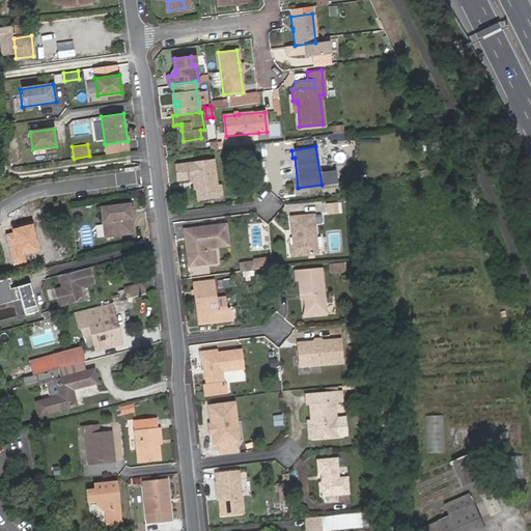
[(218,195),(217,187),(213,161),(175,165),(177,179),(187,178),(194,177),(196,189),(198,200),(218,197),(218,195)]
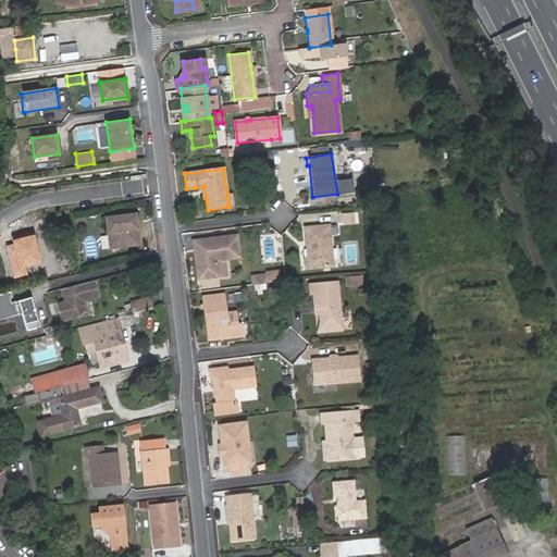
[(203,186),(196,187),(196,192),(201,190),(202,199),(206,198),(203,186)]
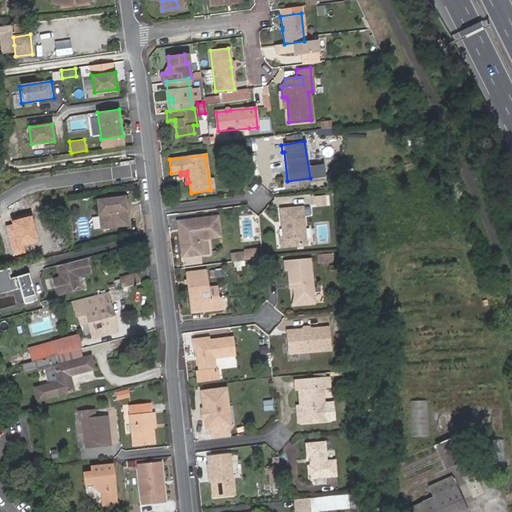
[(126,206),(125,196),(98,199),(101,228),(129,225),(127,211),(125,211),(125,208),(126,206)]
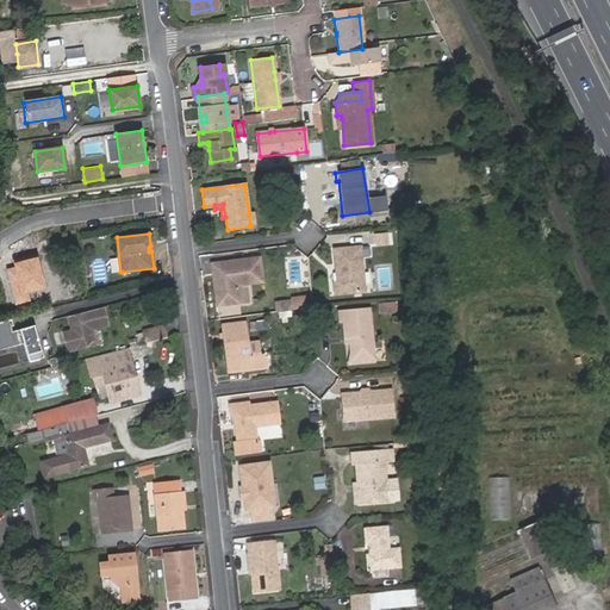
[(332,250),(337,284),(334,284),(335,294),(365,291),(359,247),(332,250)]
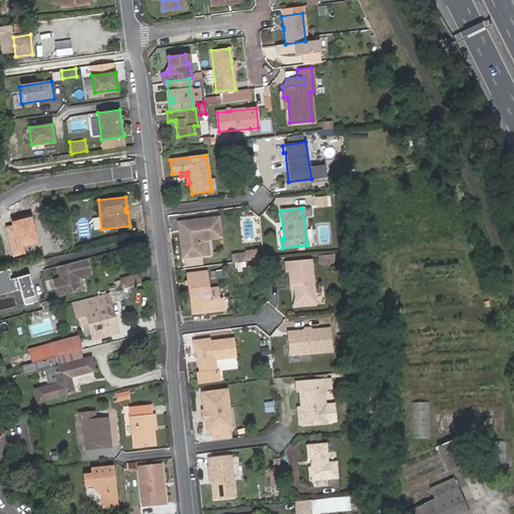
[(31,216),(11,221),(12,225),(5,227),(13,257),(25,254),(23,247),(39,243),(31,216)]
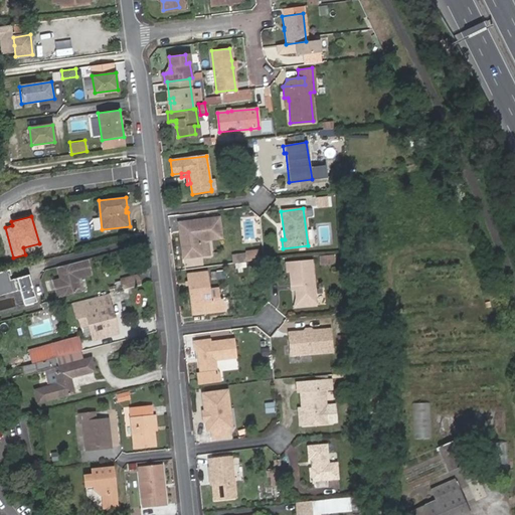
[(220,217),(180,222),(184,258),(203,255),(201,240),(211,239),(222,237),(220,217)]
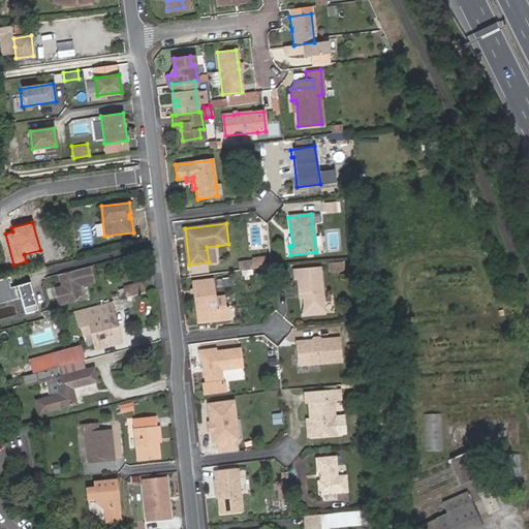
[(58,260),(74,256),(70,240),(54,244),(58,260)]
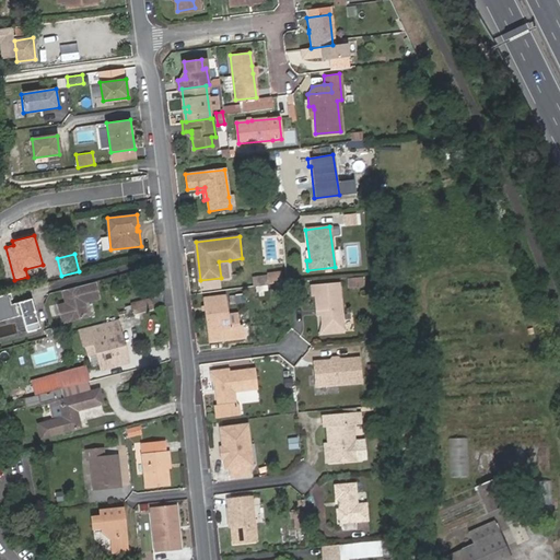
[(219,261),(221,278),(232,277),(230,260),(219,261)]
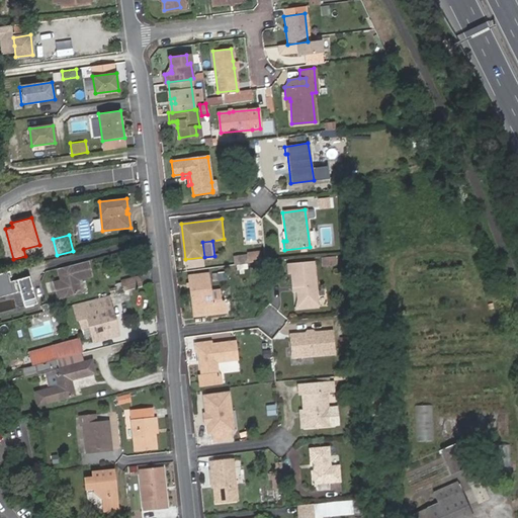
[(336,256),(321,255),(321,267),(336,267),(336,256)]
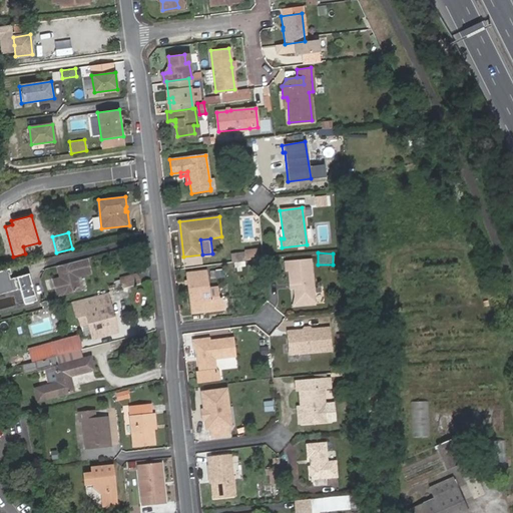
[(244,254),(236,255),(237,263),(245,263),(244,254)]
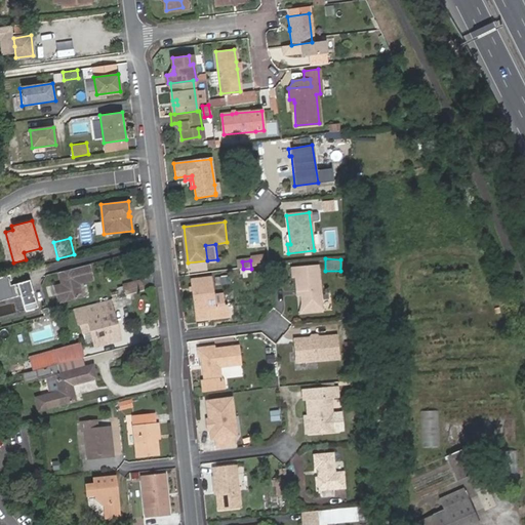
[(89,265),(58,272),(62,284),(54,286),(57,303),(82,296),(79,288),(78,287),(77,284),(78,284),(93,280),(89,265)]
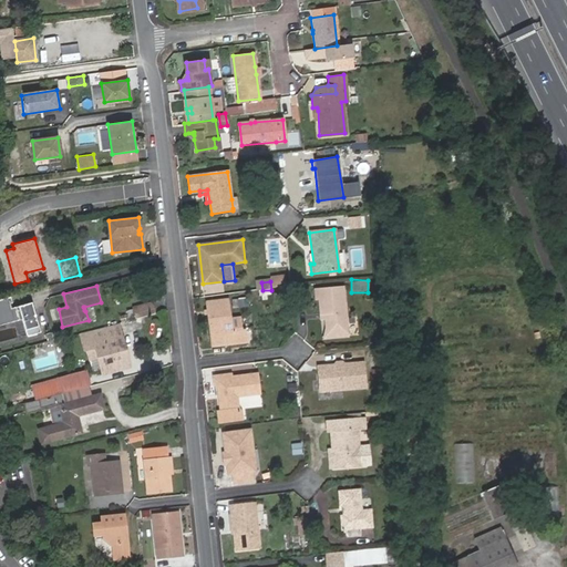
[(326,315),(326,320),(327,330),(334,336),(348,333),(344,287),(315,289),(317,298),(320,298),(321,315),(326,315)]
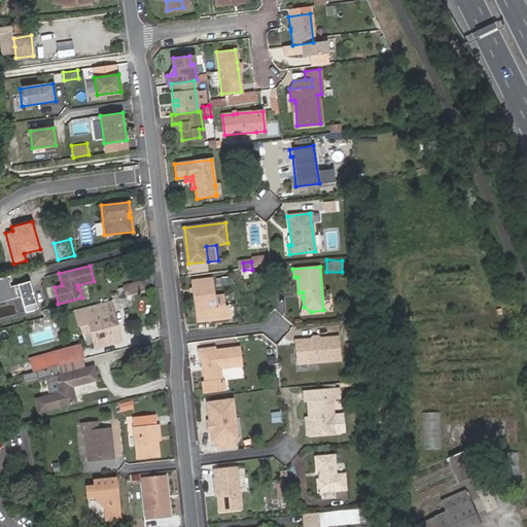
[(8,276),(0,277),(0,300),(22,294),(26,311),(38,308),(31,280),(9,286),(8,281),(10,281),(8,276)]
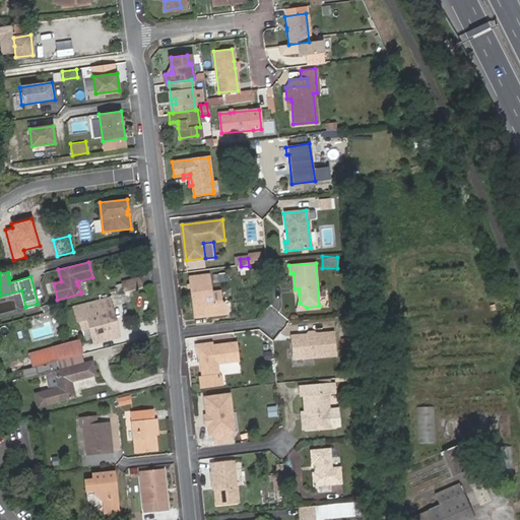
[(214,304),(210,275),(192,276),(196,316),(226,312),(225,302),(214,304)]
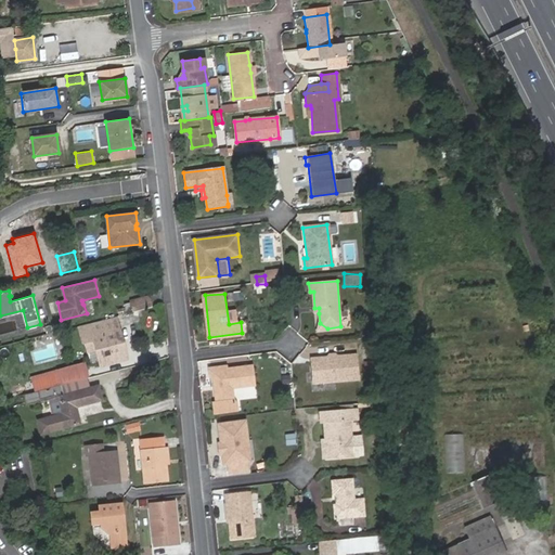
[(132,312),(153,307),(150,296),(130,301),(132,312)]
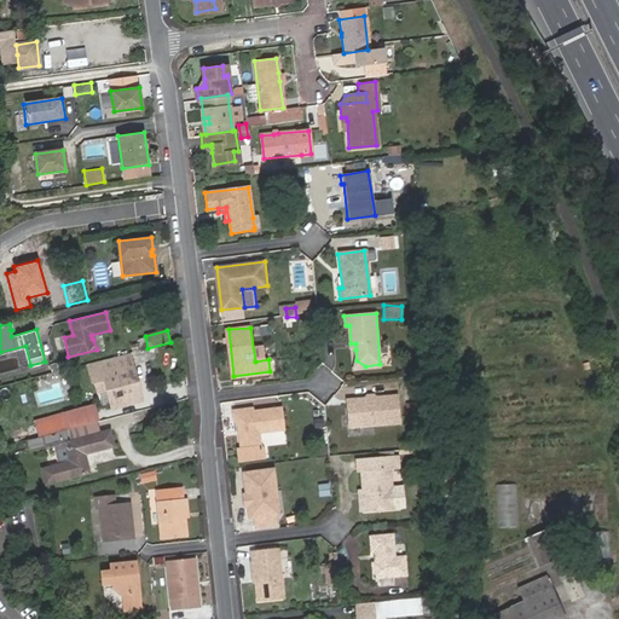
[(129,353),(111,358),(115,369),(133,364),(129,353)]
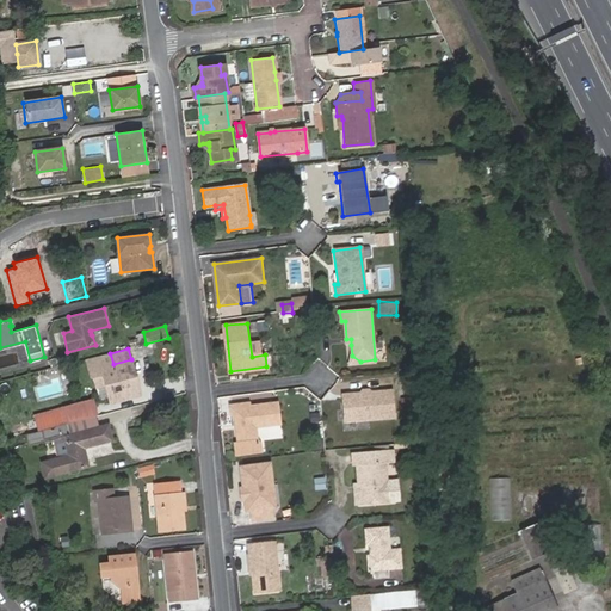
[(110,353),(98,356),(88,358),(92,374),(93,372),(97,387),(106,384),(111,402),(135,396),(130,376),(135,375),(131,359),(113,364),(110,353)]
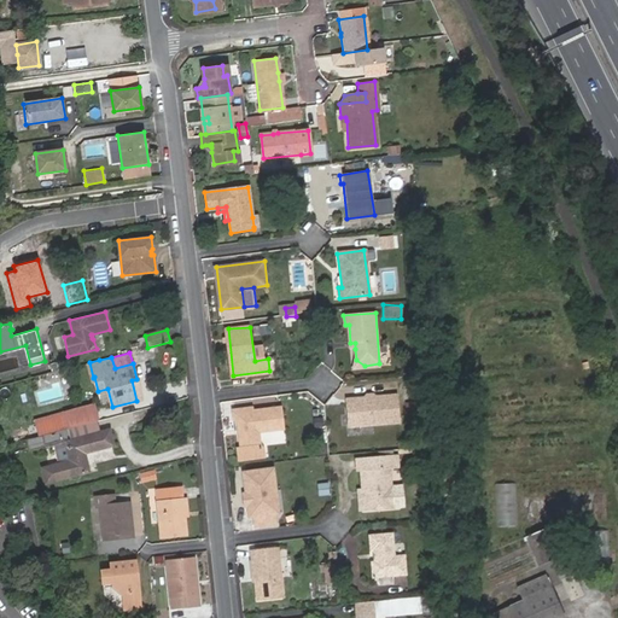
[(365,366),(356,360),(357,369),(380,367),(379,363),(365,366)]
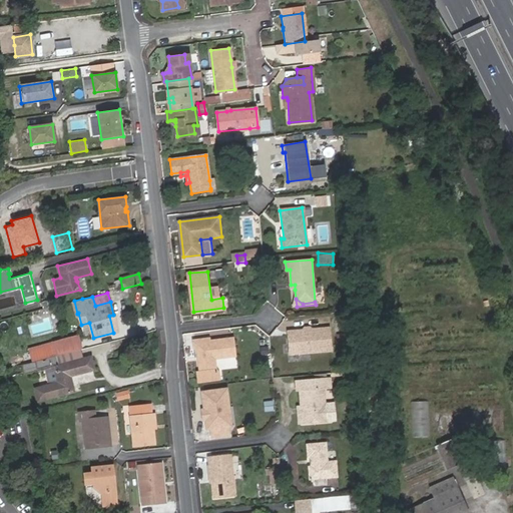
[(118,331),(113,315),(109,316),(113,333),(118,331)]
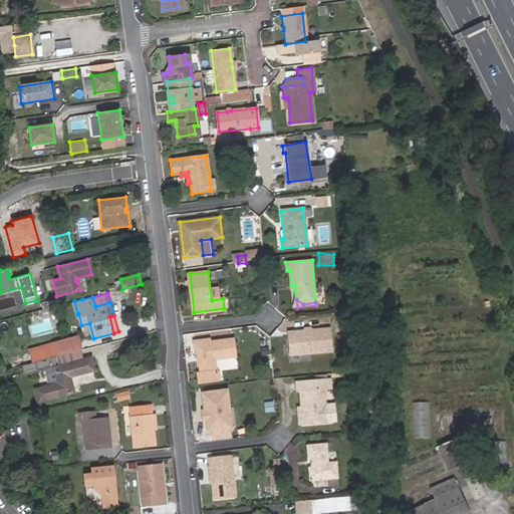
[(313,329),(303,330),(289,332),(292,353),(331,350),(329,328),(313,329)]
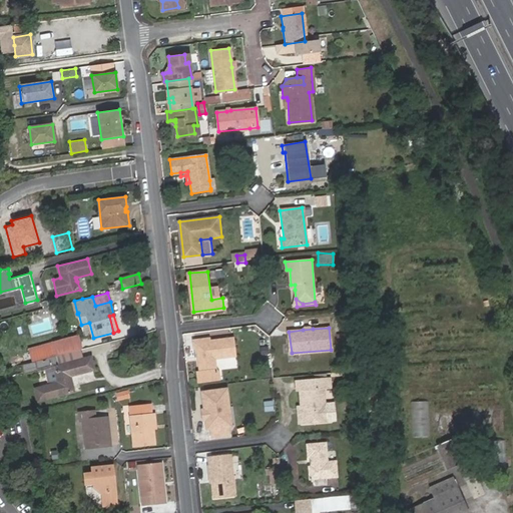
[(81,350),(82,350),(78,336),(53,342),(28,349),(32,362),(81,350)]
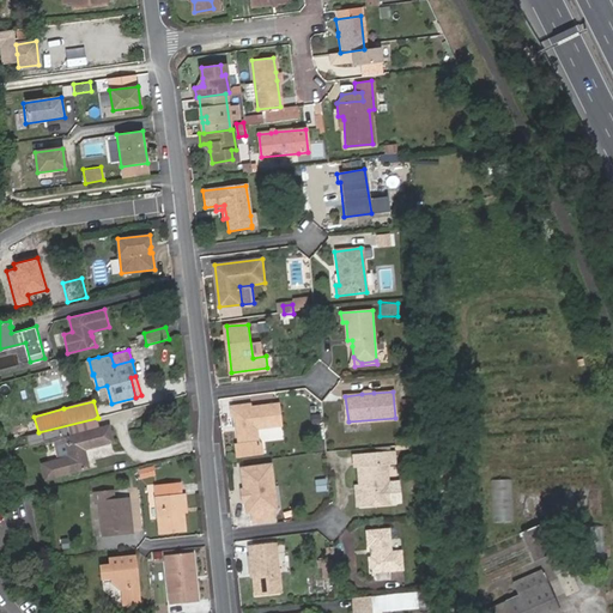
[(252,405),(232,407),(234,418),(236,418),(240,444),(241,456),(262,454),(261,447),(259,443),(258,430),(283,426),(279,405),(252,408),(252,405)]
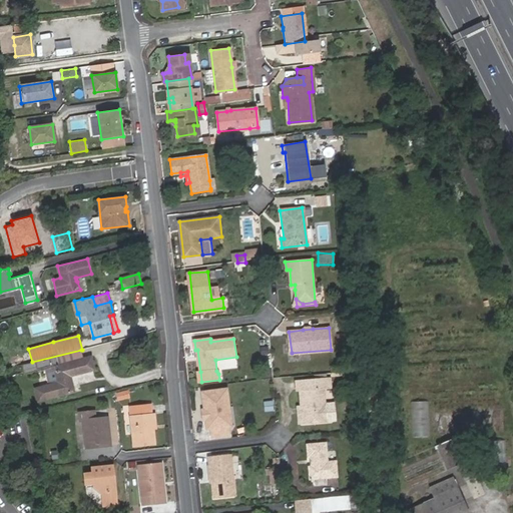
[(20,366),(23,375),(36,371),(36,372),(45,370),(53,367),(58,383),(49,385),(36,389),(39,401),(74,391),(70,376),(94,369),(91,357),(83,359),(81,350),(32,362),(20,366)]
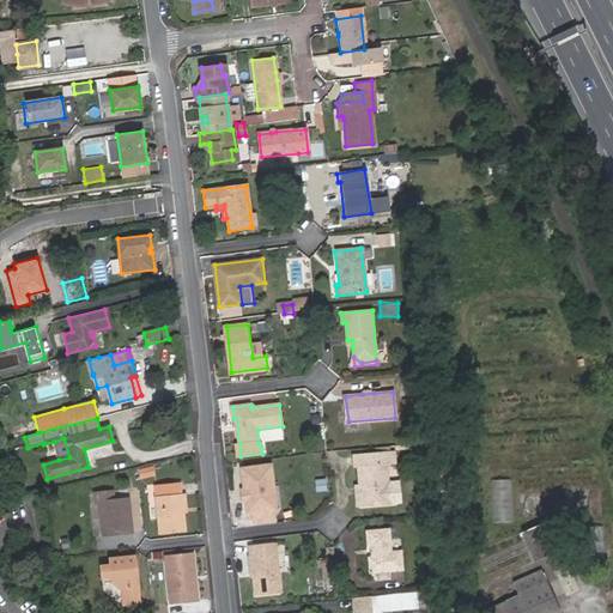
[(64,438),(54,442),(59,460),(70,457),(64,438)]
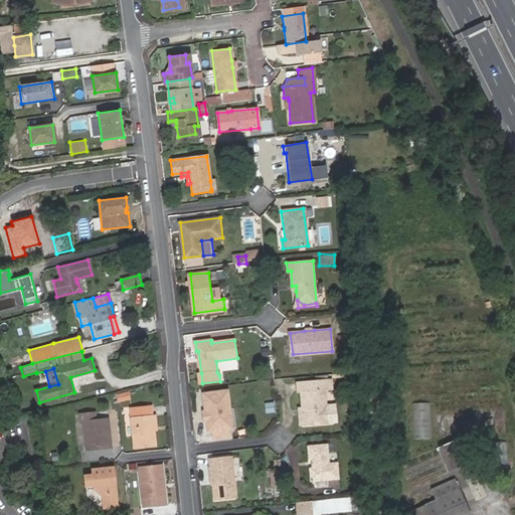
[(328,422),(325,389),(328,389),(328,380),(297,383),(298,392),(301,392),(304,409),(305,409),(307,424),(328,422)]
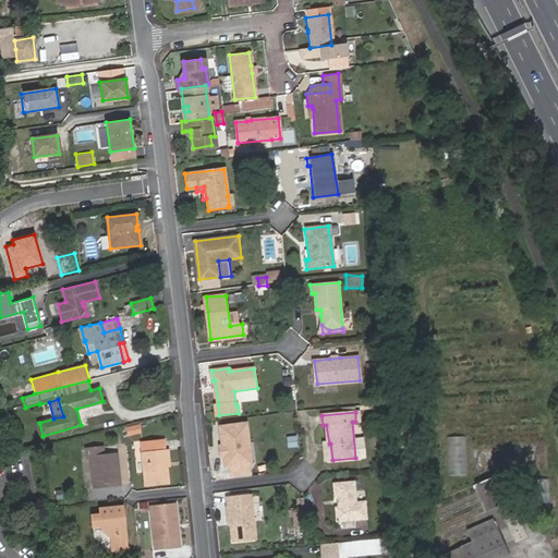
[(246,443),(250,443),(247,423),(222,426),(223,436),(222,436),(223,445),(227,445),(229,465),(231,465),(231,473),(250,471),(249,463),(250,463),(246,443)]
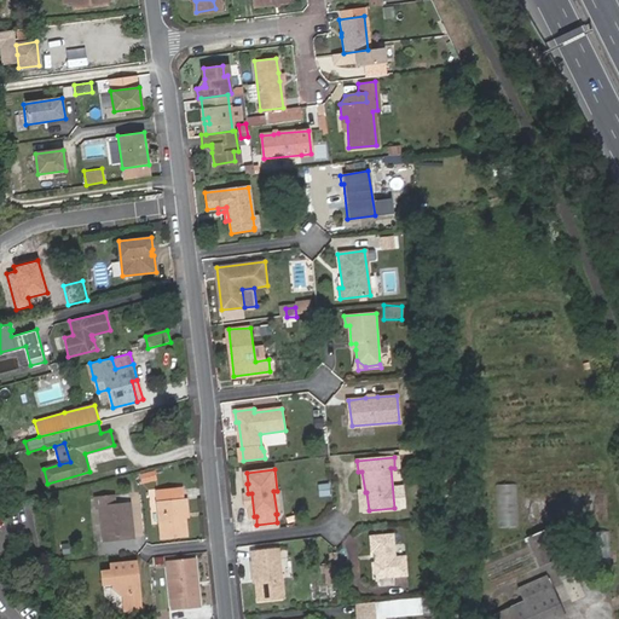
[(27,480),(15,485),(17,492),(29,489),(27,480)]
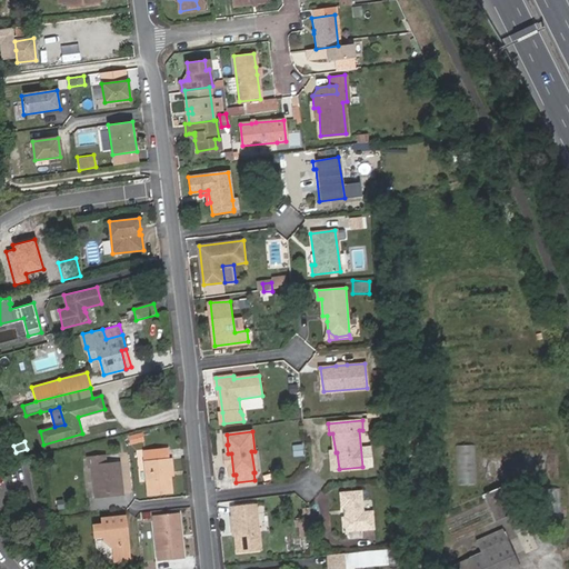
[(293,457),(302,455),(300,443),(291,446),(293,457)]
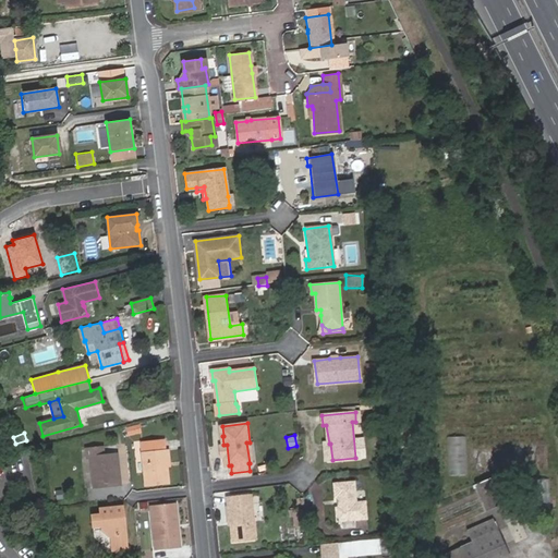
[(465,475),(466,436),(448,436),(447,475),(465,475)]
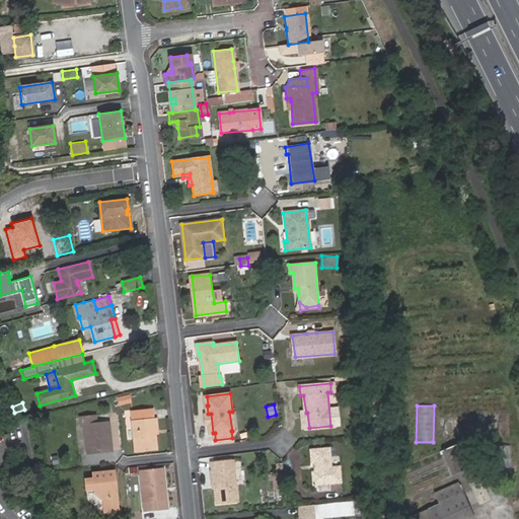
[(155,434),(154,419),(153,410),(131,412),(135,451),(157,449),(155,434)]
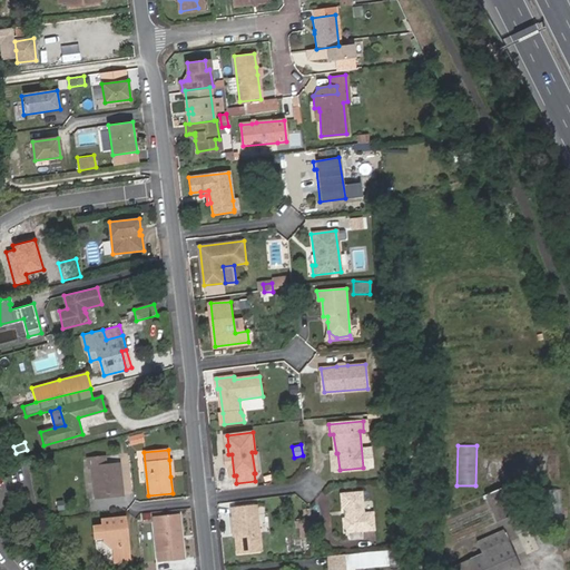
[(229,475),(234,475),(232,454),(228,454),(224,455),(225,465),(228,465),(229,475)]
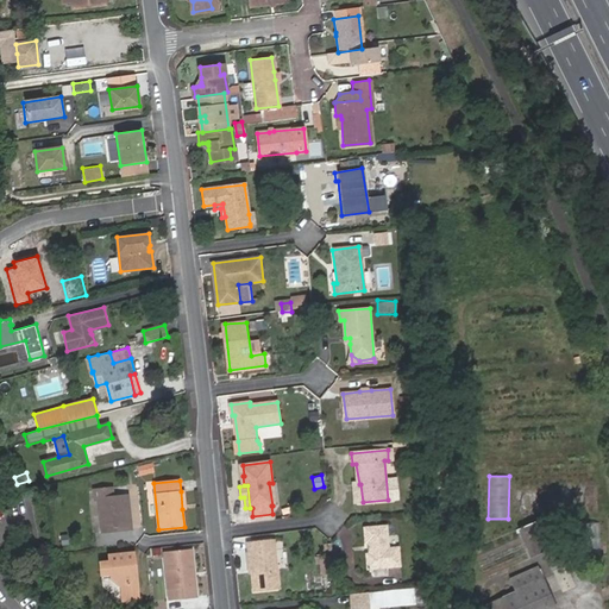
[(99,498),(102,532),(132,528),(129,495),(113,497),(112,488),(93,490),(95,500),(99,498)]
